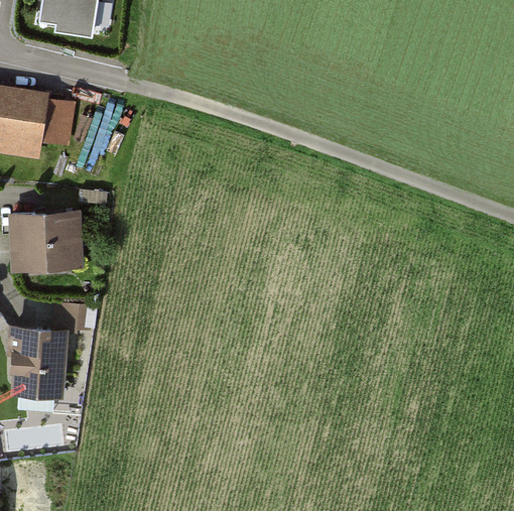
[(40,0),(38,18),(101,27),(105,0),(40,0)]
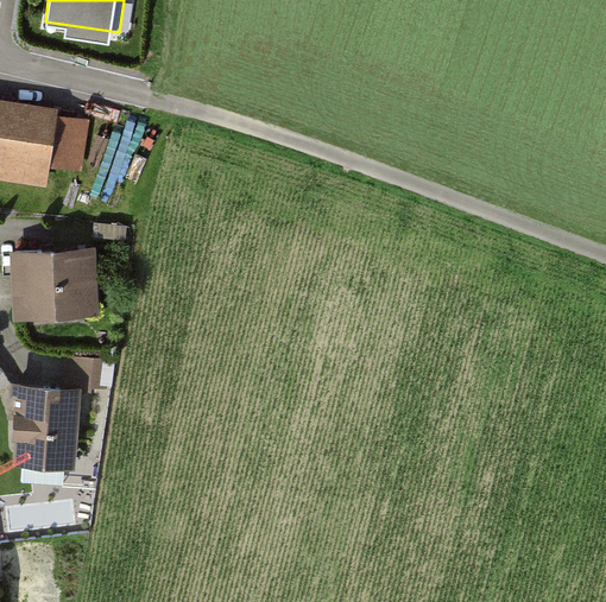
[(90,118),(0,103),(0,175),(42,182),(44,165),(82,171),(90,118)]
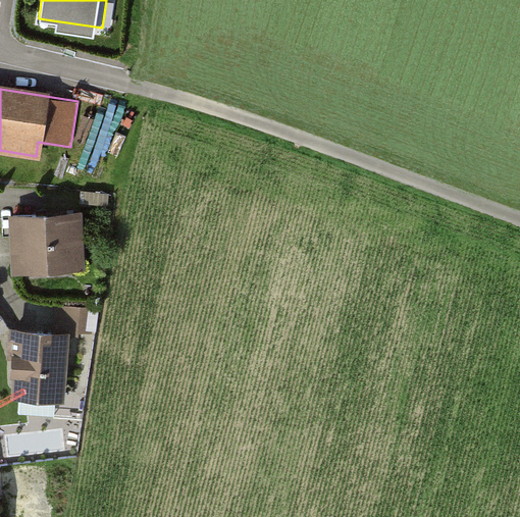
[(82,208),(11,210),(12,265),(83,263),(82,208)]
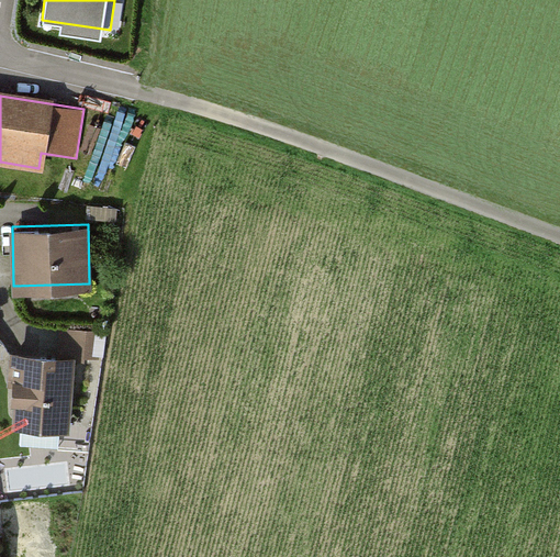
[(102,360),(102,331),(59,330),(59,359),(102,360)]
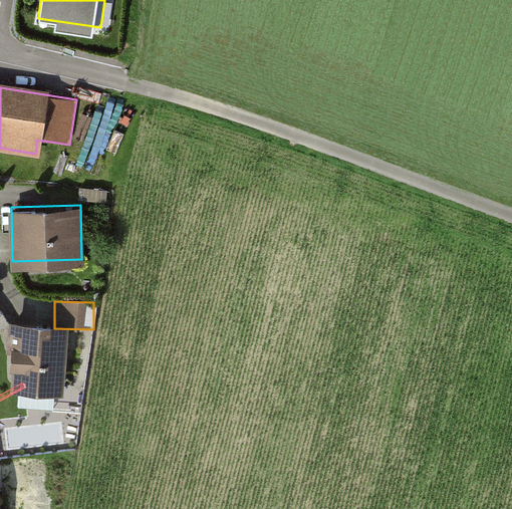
[(67,336),(10,335),(9,398),(66,399),(67,336)]
